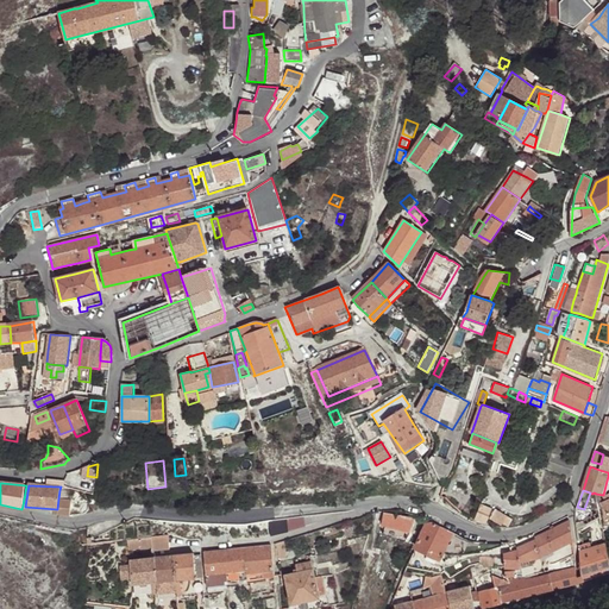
[(608,501),(607,495),(603,495),(596,494),(598,514),(600,520),(601,529),(602,532),(608,528),(608,519),(602,504),(608,501)]
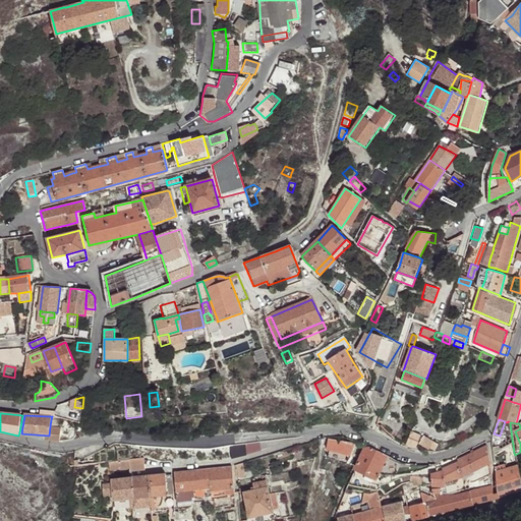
[(344,444),(329,440),(326,450),(330,451),(328,460),(346,466),(355,445),(344,442),(344,444)]
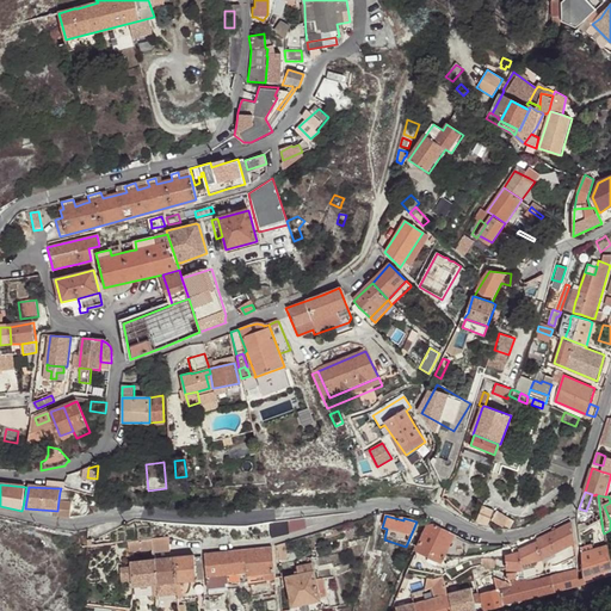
[(602,522),(600,516),(585,524),(587,529),(602,522)]
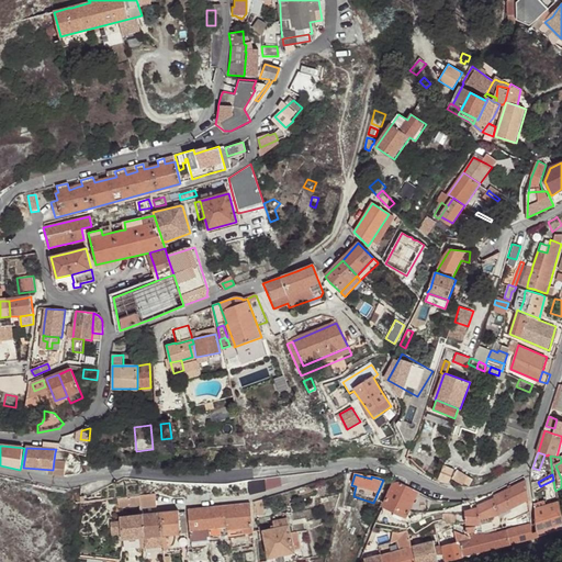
[(281,478),(265,480),(266,494),(282,489),(281,478)]
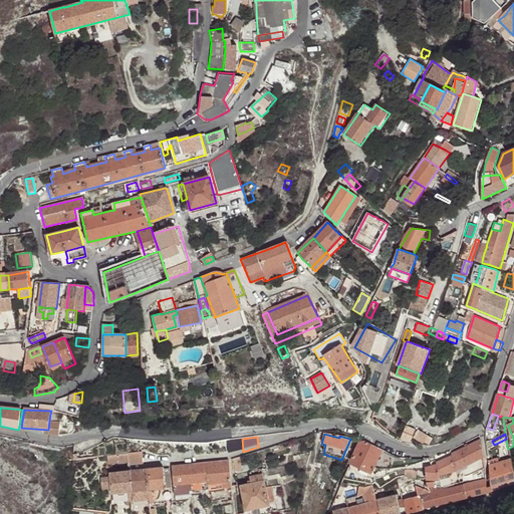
[(228,455),(243,452),(242,439),(226,441),(228,455)]
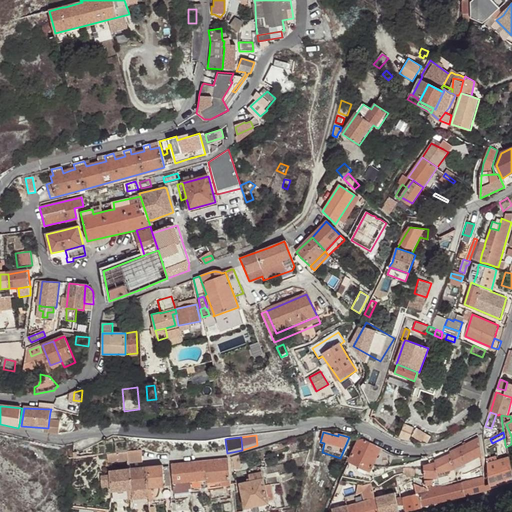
[(505,445),(504,437),(492,443),(491,444),(493,452),(505,445)]
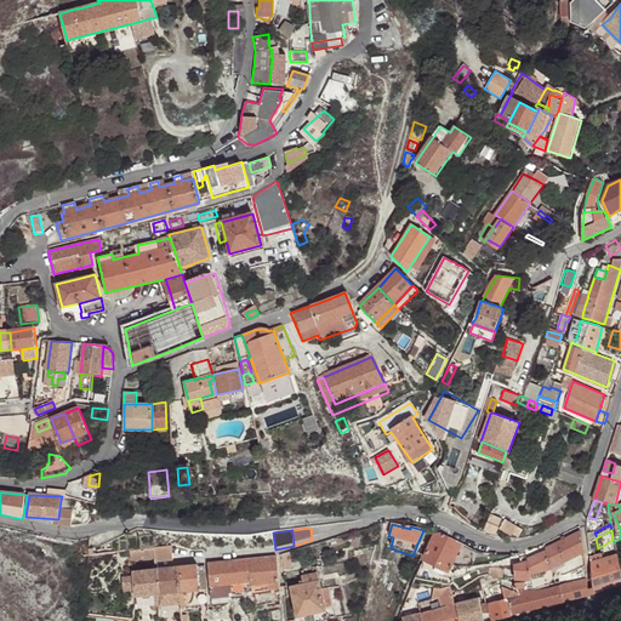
[(584,551),(581,531),(564,540),(547,548),(547,550),(551,567),(584,551)]
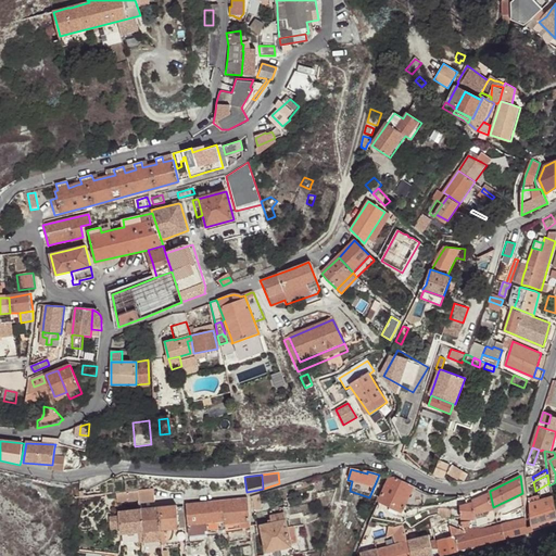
[(389,480),(379,501),(402,510),(404,504),(413,487),(395,478),(394,478),(391,478),(389,480)]
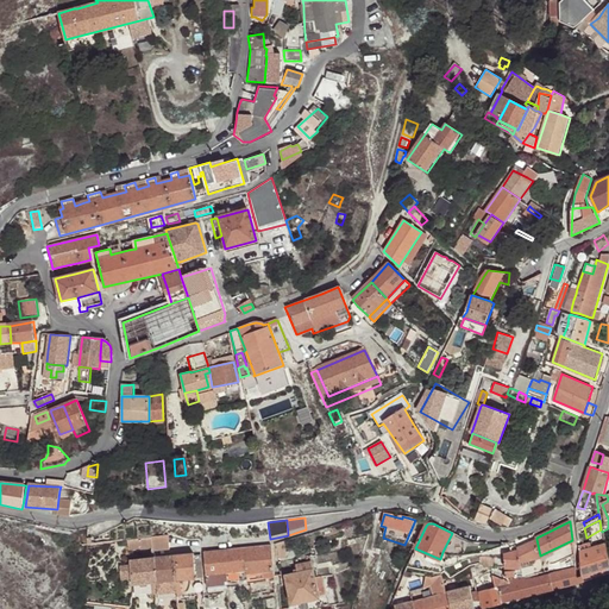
[(458,535),(452,533),(443,552),(449,554),(458,535)]
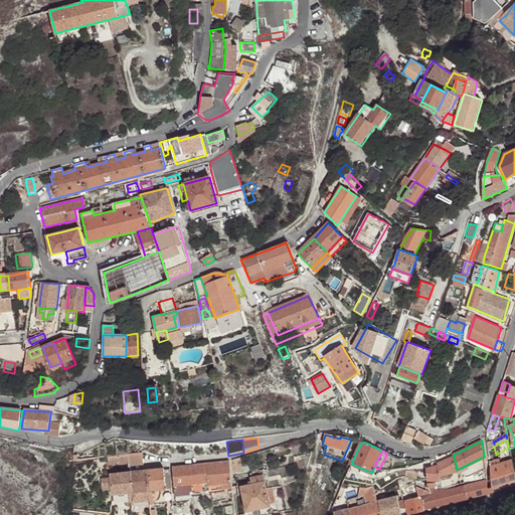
[(301,454),(291,456),(293,463),(303,461),(301,454)]
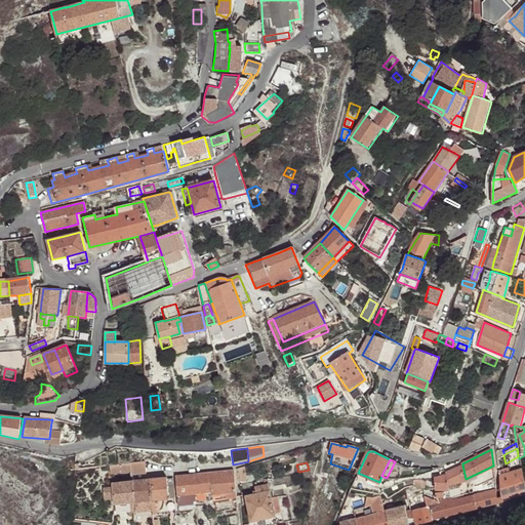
[(131,466),(130,463),(111,466),(112,476),(131,474),(131,466)]
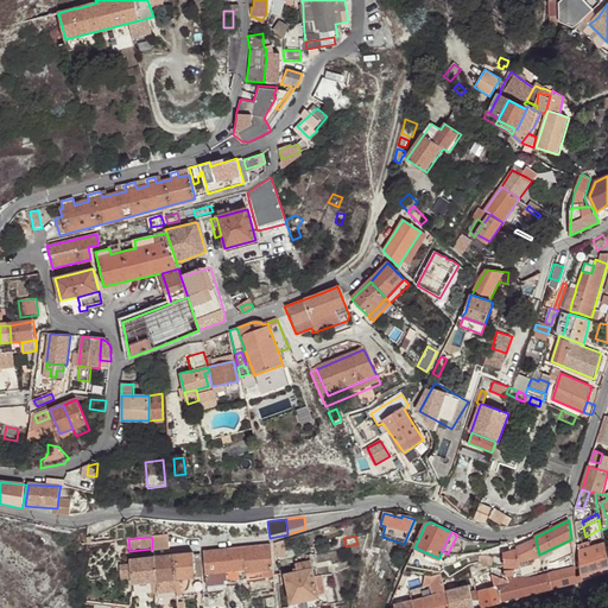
[(168,537),(152,539),(152,549),(153,553),(169,552),(168,537)]
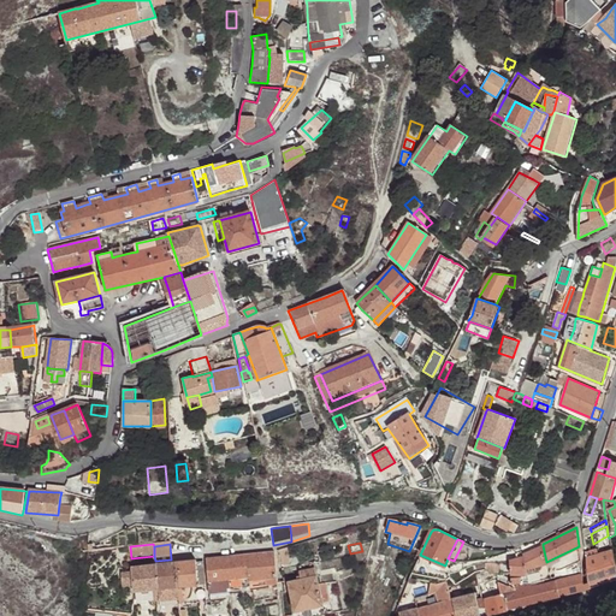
[(510,558),(510,570),(527,572),(527,568),(539,564),(546,562),(543,545),(538,548),(529,550),(523,557),(510,558)]
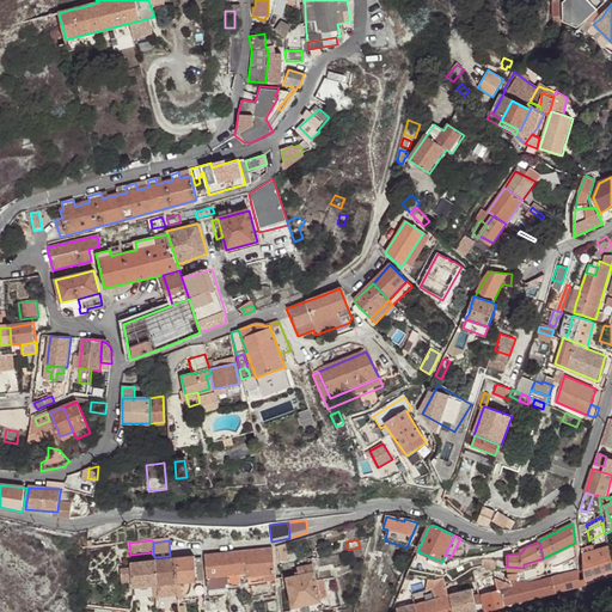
[(611,571),(607,548),(582,555),(585,579),(611,571)]
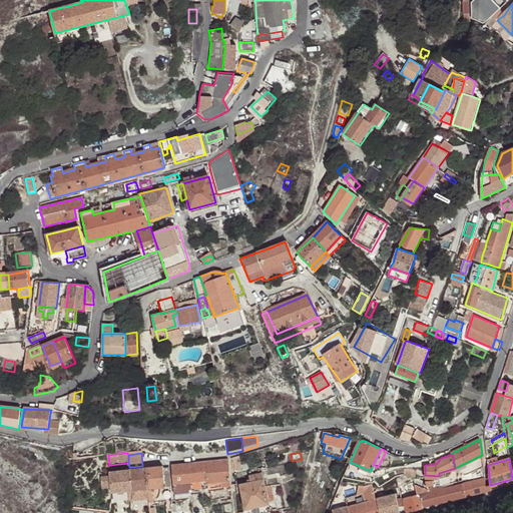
[(230,482),(228,462),(205,464),(207,483),(207,485),(230,482)]
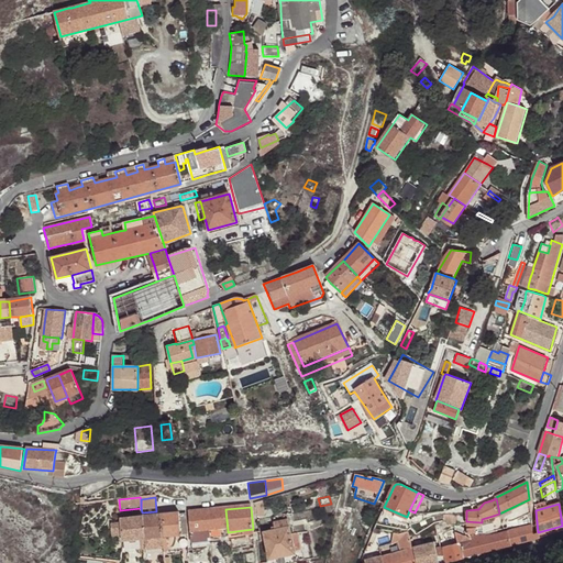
[(228,530),(225,509),(207,511),(209,531),(212,531),(228,530)]
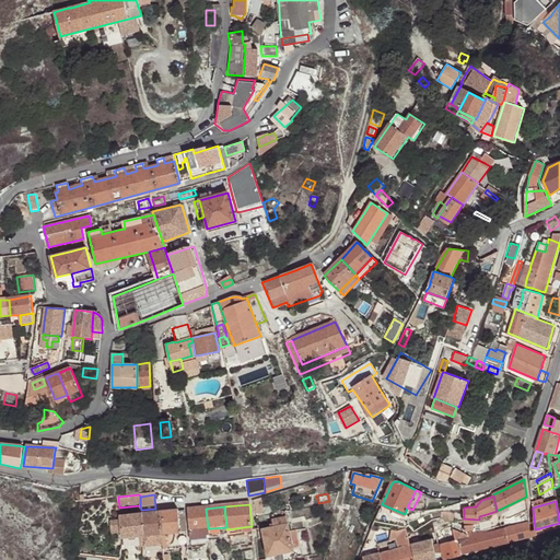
[(208,528),(206,509),(187,511),(188,531),(208,528)]
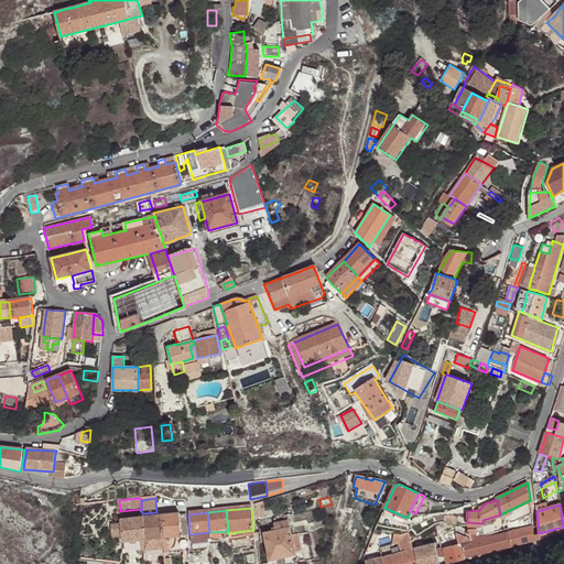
[(179,516),(160,518),(162,540),(181,538),(180,530),(179,516)]
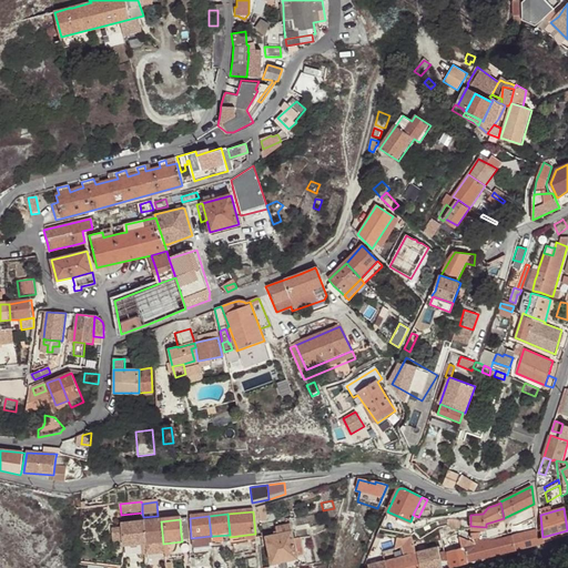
[(161,521),(144,523),(145,545),(163,544),(161,521)]
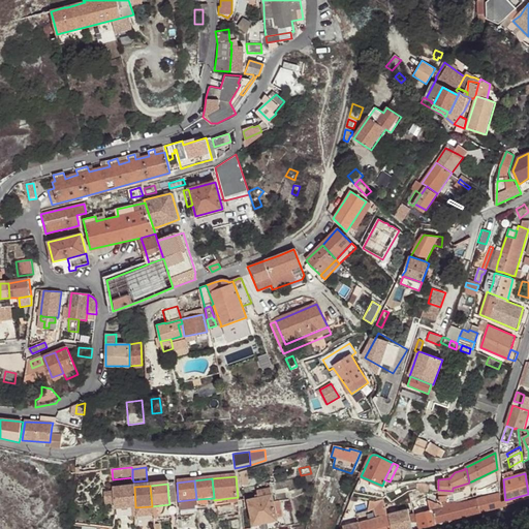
[(135,507),(134,487),(112,489),(114,509),(135,507)]
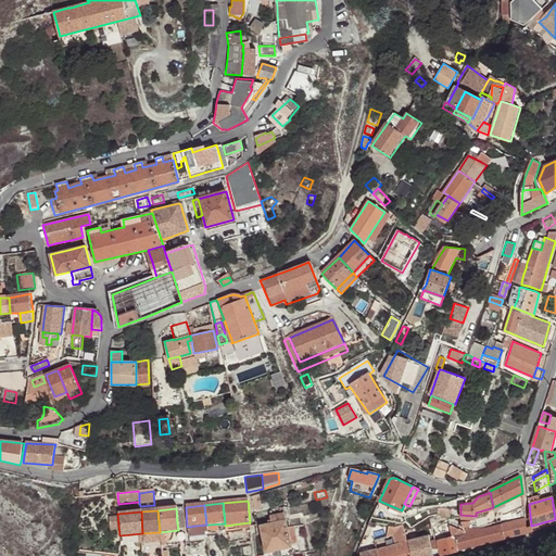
[(501,525),(504,540),(527,534),(526,519),(506,523),(501,525)]
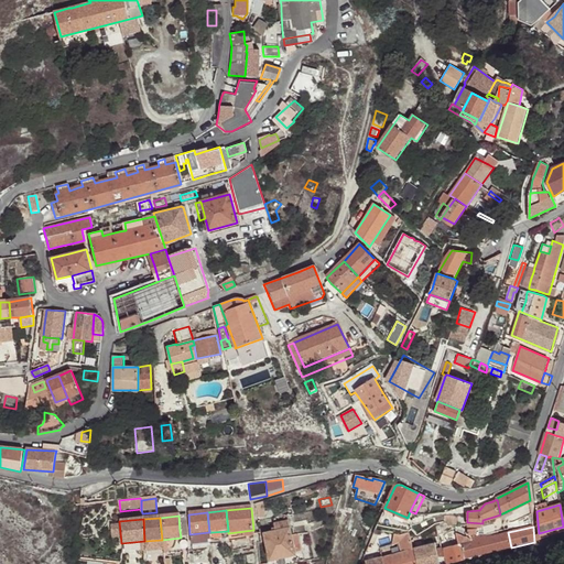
[(563,534),(563,527),(539,533),(539,541),(540,542),(563,534)]
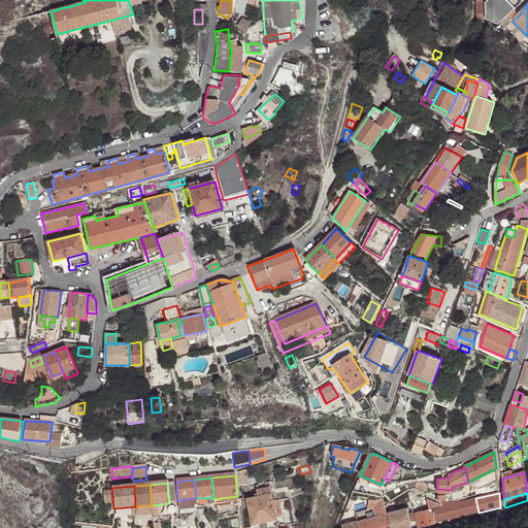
[(253,525),(276,519),(271,495),(246,500),(253,525)]
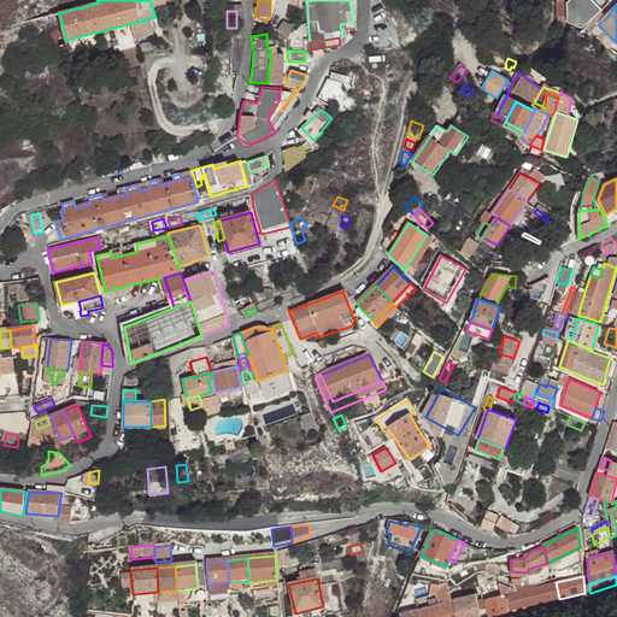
[(510,611),(559,599),(556,582),(533,588),(516,592),(506,594),(510,611)]
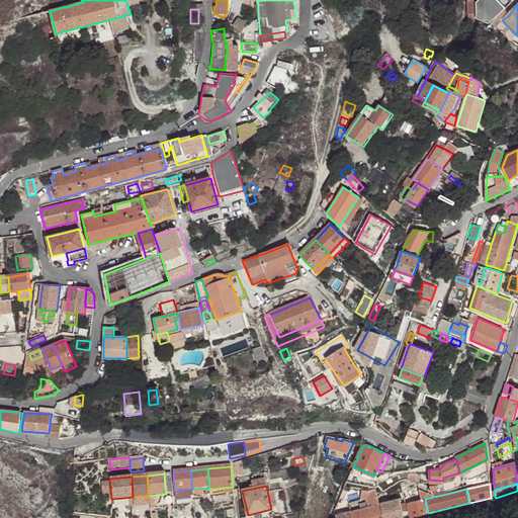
[(418,491),(421,501),(425,499),(433,497),(433,494),(418,491)]
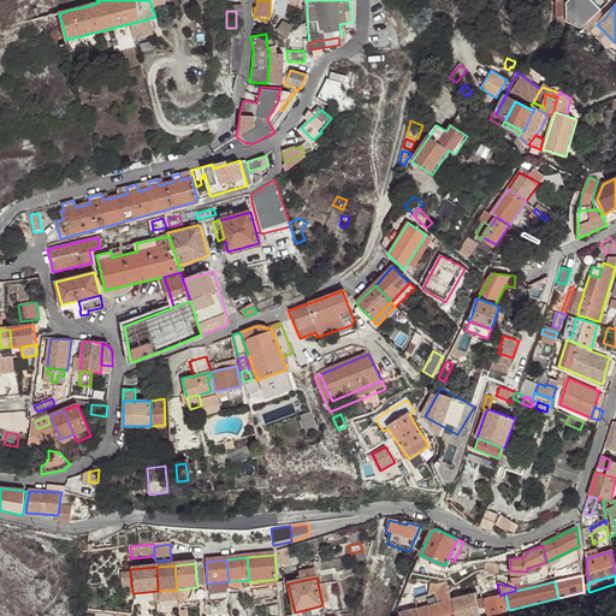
[(487,615),(509,610),(505,593),(501,596),(485,599),(486,606),(487,615)]
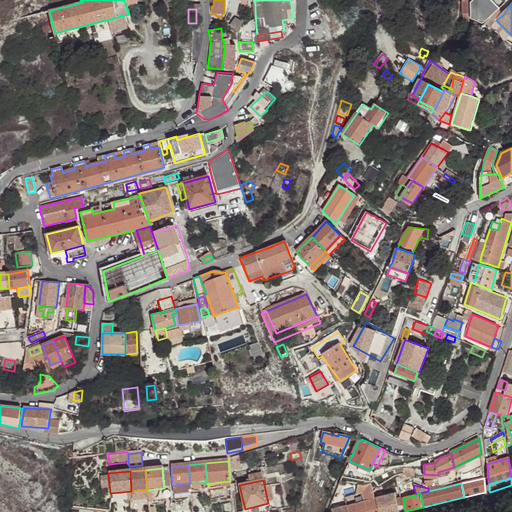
[(178,510),(186,509),(185,500),(177,501),(178,510)]
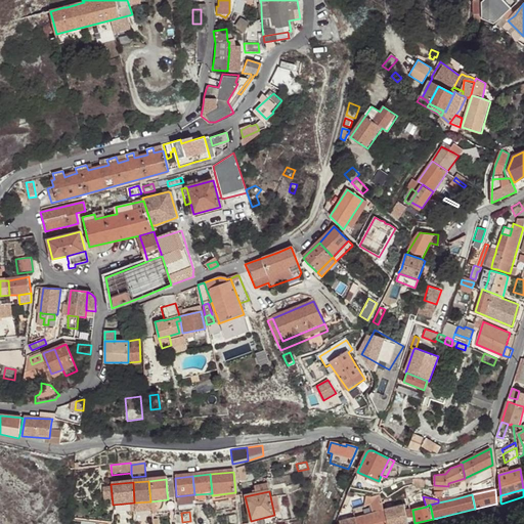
[(394,523),(408,523),(407,517),(406,513),(393,517),(394,523)]
